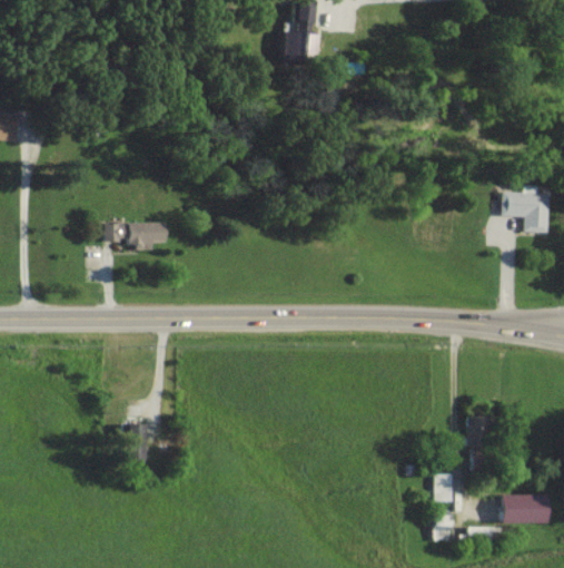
[(316,54),(318,35),(314,33),(317,1),(306,0),(305,0),(303,32),(285,30),(283,50),(316,54)]
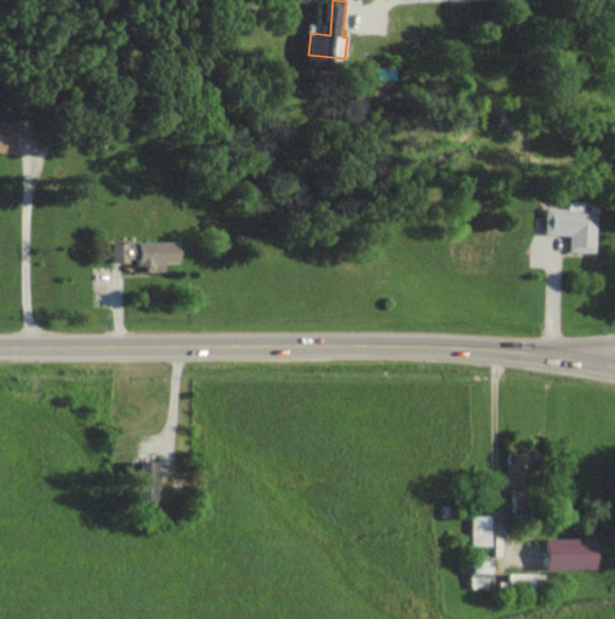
[(0,152),(18,153),(20,125),(0,124),(0,152)]
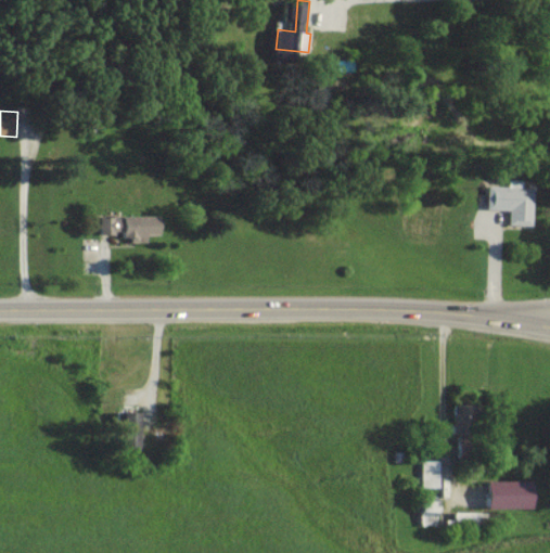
[(488,210),(511,211),(510,226),(534,227),(535,189),(521,189),(522,182),(514,182),(513,188),(489,187),(488,210)]
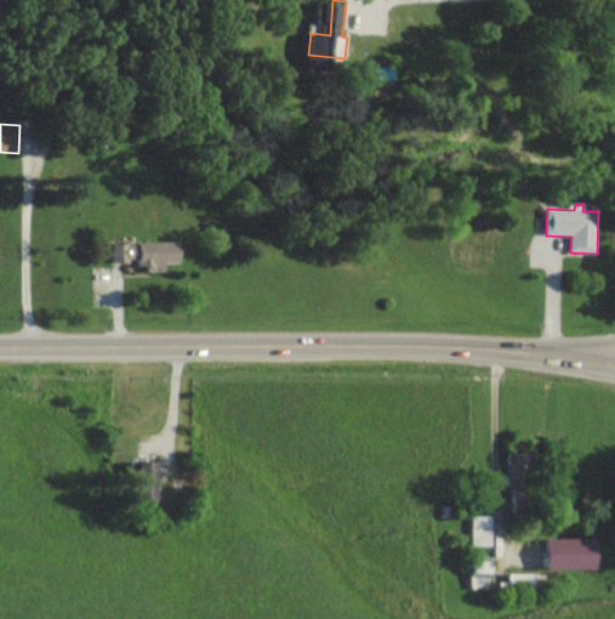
[(165,271),(165,263),(177,263),(178,243),(112,243),(112,262),(137,262),(137,271),(165,271)]
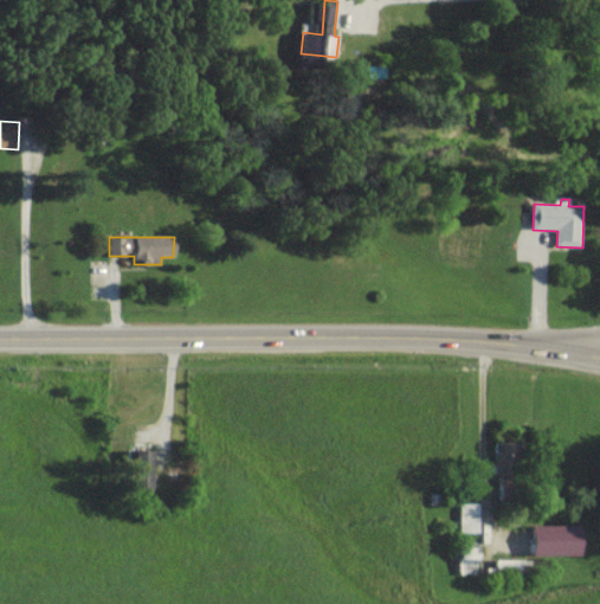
[(496,476),(515,475),(515,443),(495,443),(496,476)]
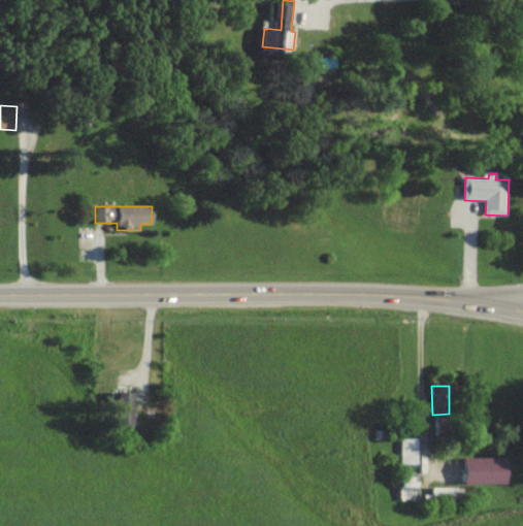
[(135,428),(134,393),(113,393),(115,429),(135,428)]
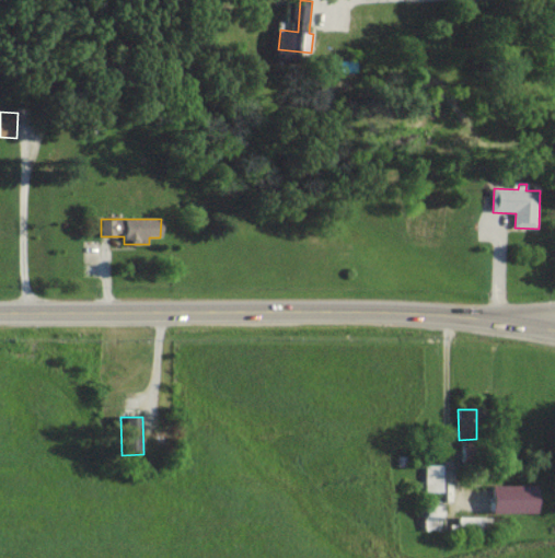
[(443,492),(443,466),(427,466),(427,492),(443,492)]
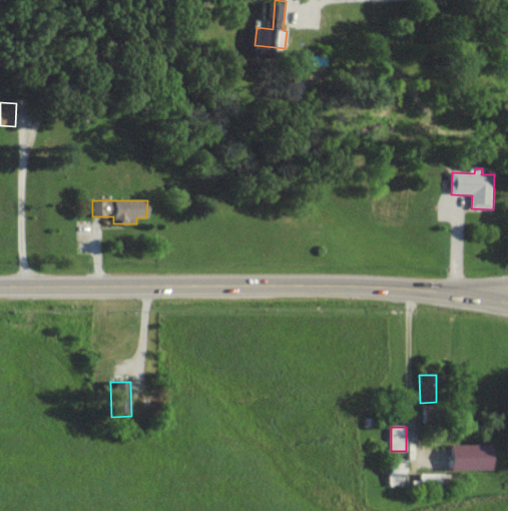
[(490,471),(489,445),(448,446),(448,471),(490,471)]
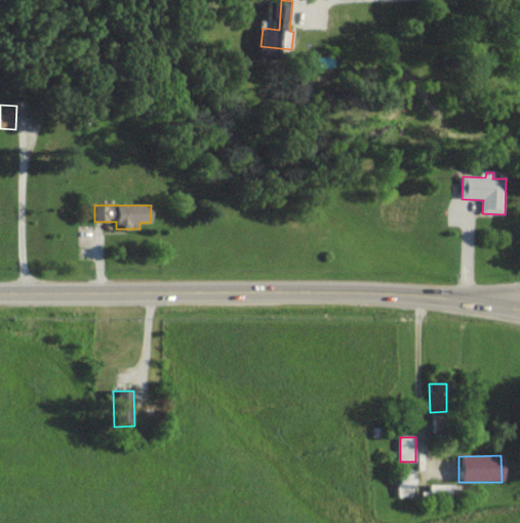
[(398,498),(414,498),(413,471),(398,471),(398,498)]
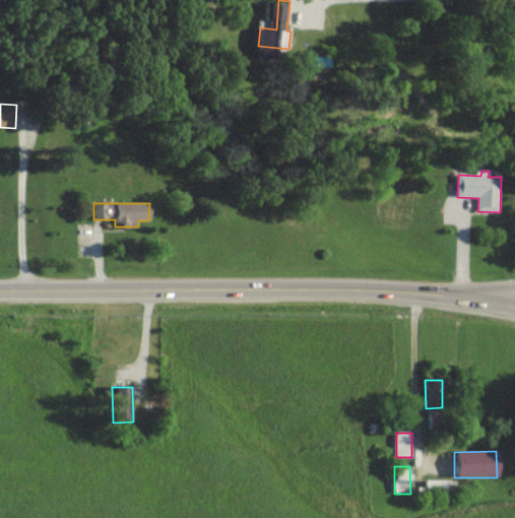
[(445,490),(445,481),(426,480),(426,490),(445,490)]
